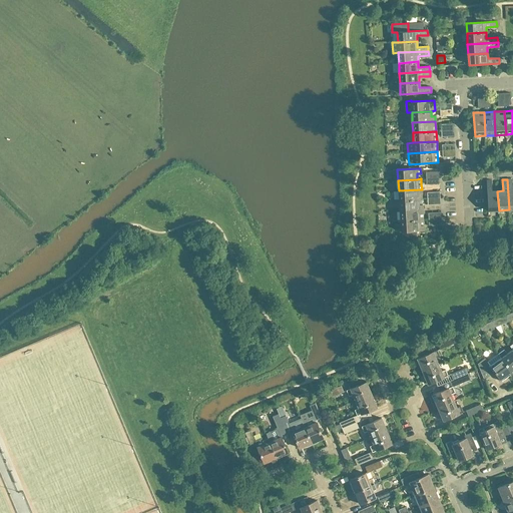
[(499,210),(497,191),(492,191),(491,180),(486,180),(488,211),(499,210)]
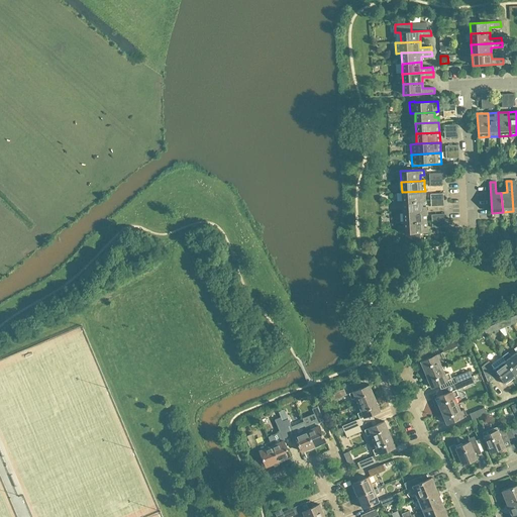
[(425,201),(425,195),(425,191),(402,192),(402,202),(425,201)]
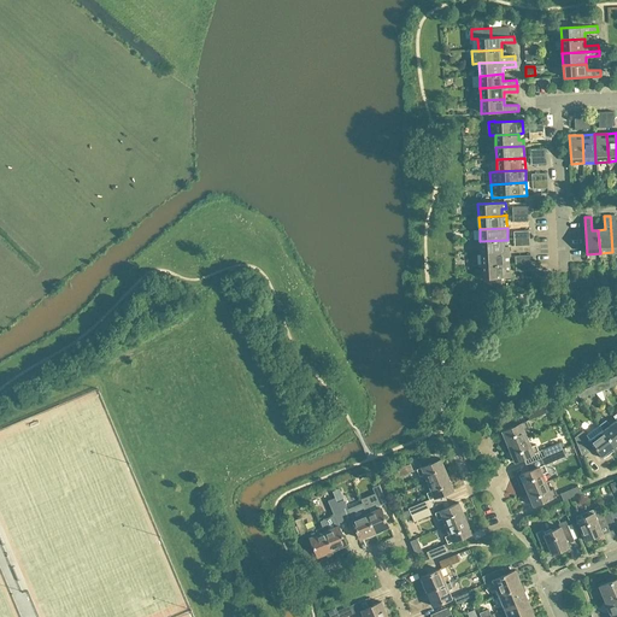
[(509,252),(507,246),(507,240),(480,241),(481,253),(509,252)]
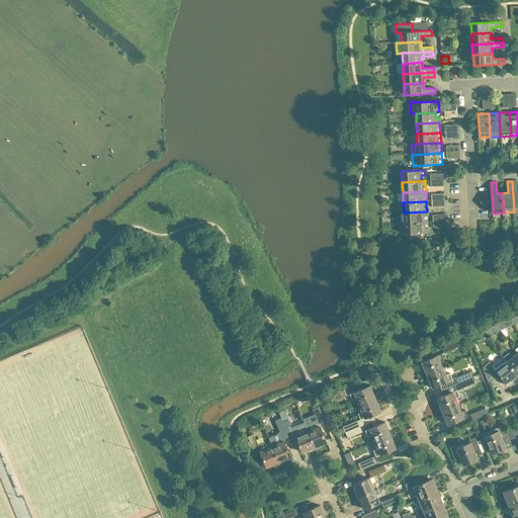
[(427,222),(427,217),(427,211),(404,212),(404,224),(427,222)]
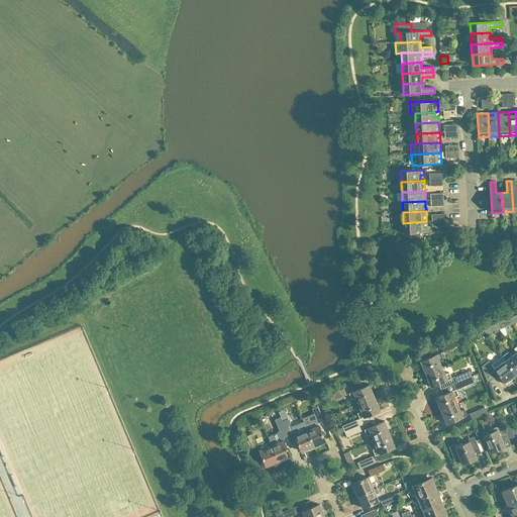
[(427,232),(427,227),(426,221),(403,223),(404,233),(405,233),(405,239),(419,238),(419,232),(427,232)]
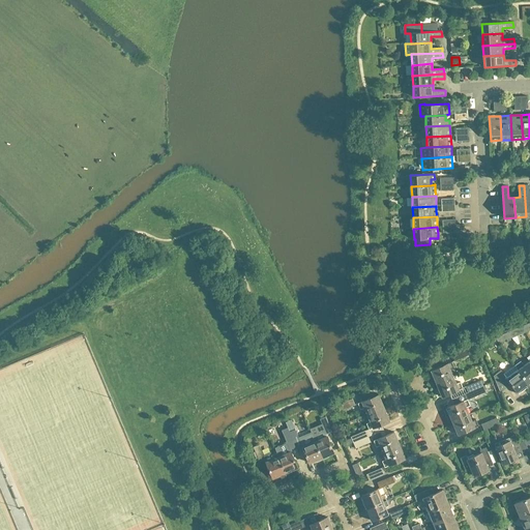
[(525,332),(522,326),(509,331),(511,339),(525,332)]
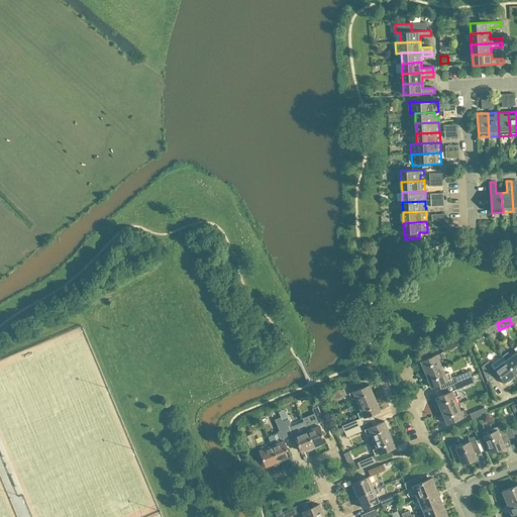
[(499,330),(497,323),(484,329),(487,335),(499,330)]
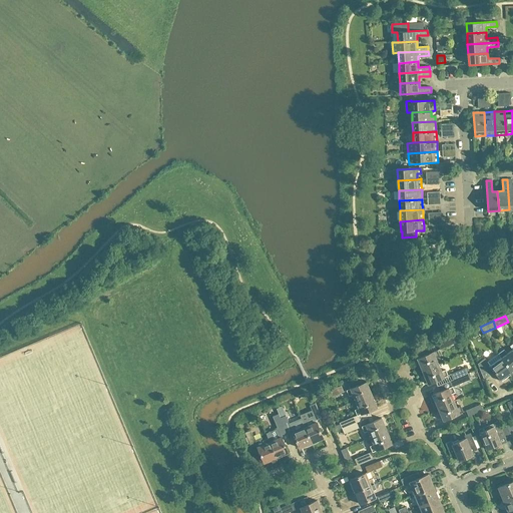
[(440,350),(455,344),(452,338),(437,344),(440,350)]
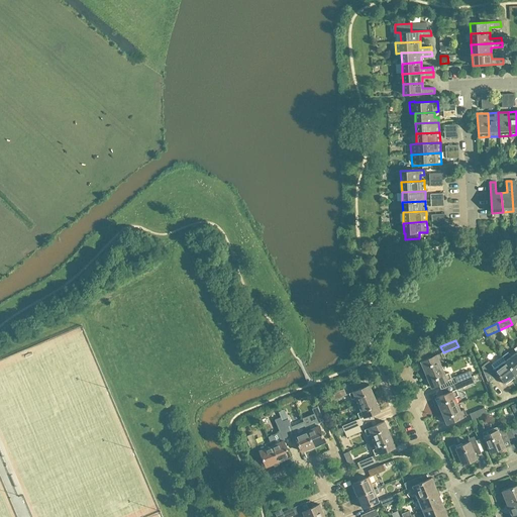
[(516,377),(515,375),(516,373),(516,354),(515,352),(511,356),(508,352),(501,357),(516,377)]
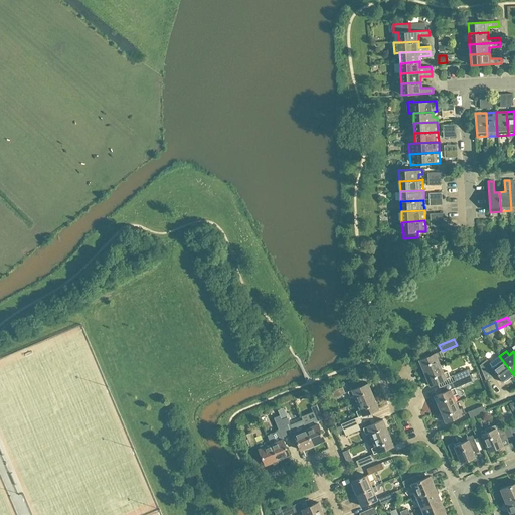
[(440,366),(437,360),(441,358),(439,352),(418,360),(423,373),(440,366)]
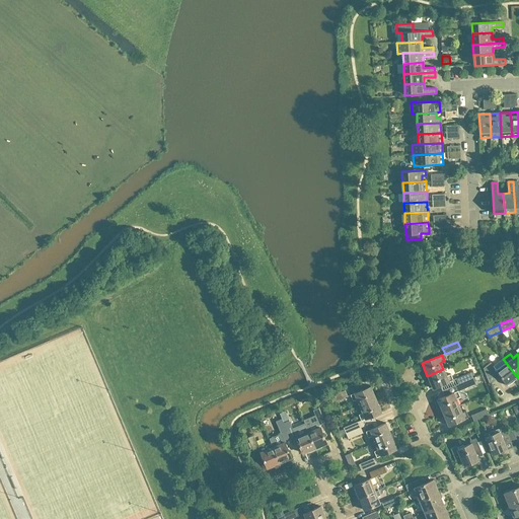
[(507,384),(515,377),(516,379),(518,378),(503,359),(493,366),(490,363),(484,368),(490,384),(500,376),(507,386),(508,385),(507,384)]
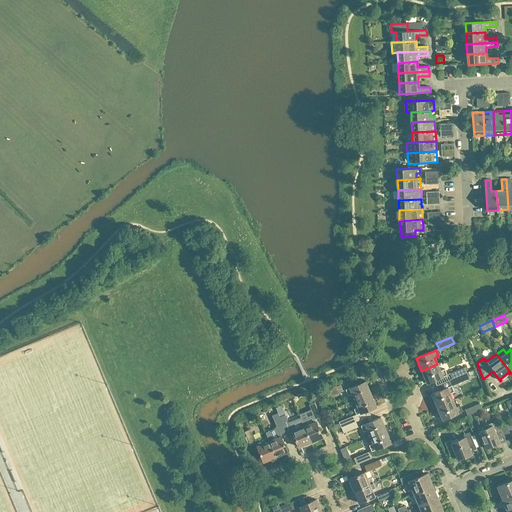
[(446,376),(444,369),(440,371),(437,364),(421,371),(427,384),(446,376)]
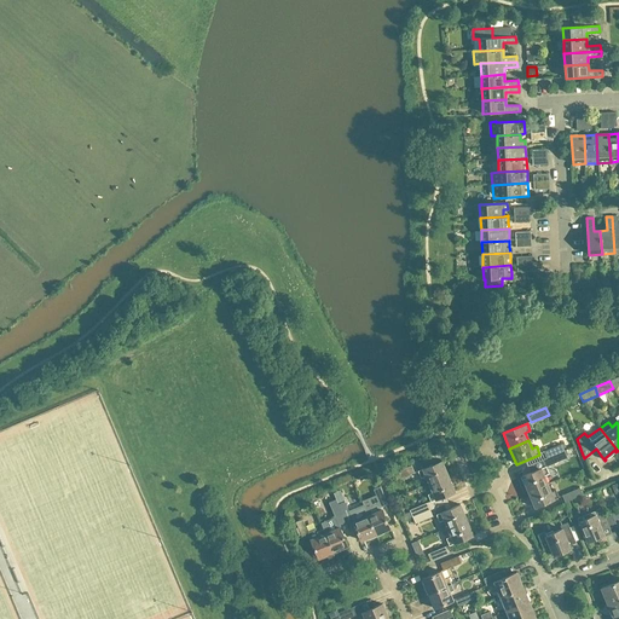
[(563,451),(561,445),(543,452),(547,460),(563,451)]
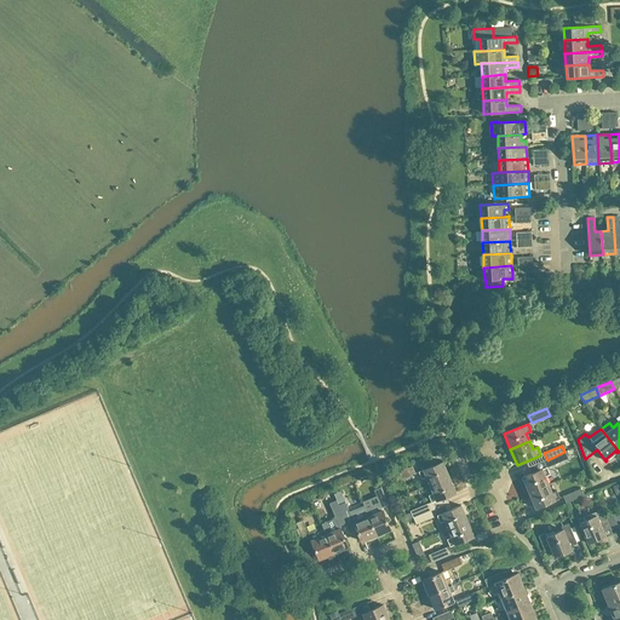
[(550,466),(568,459),(564,452),(547,460),(550,466)]
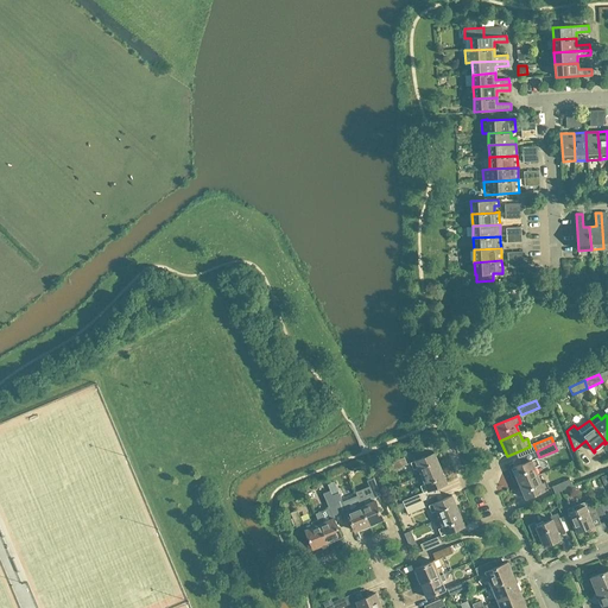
[(439,468),(434,453),(410,463),(413,470),(418,468),(422,476),(439,468)]
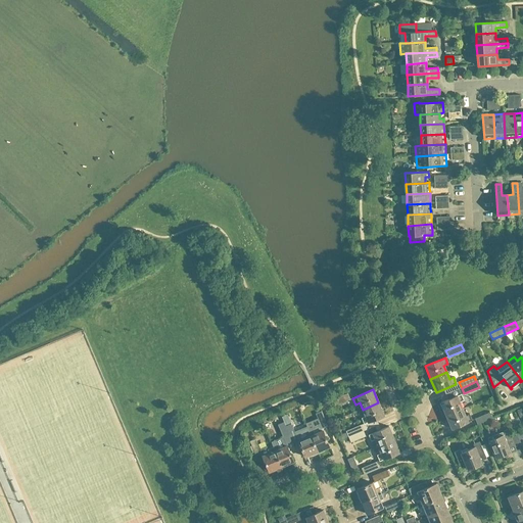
[(500,399),(505,398),(502,389),(496,391),(500,399)]
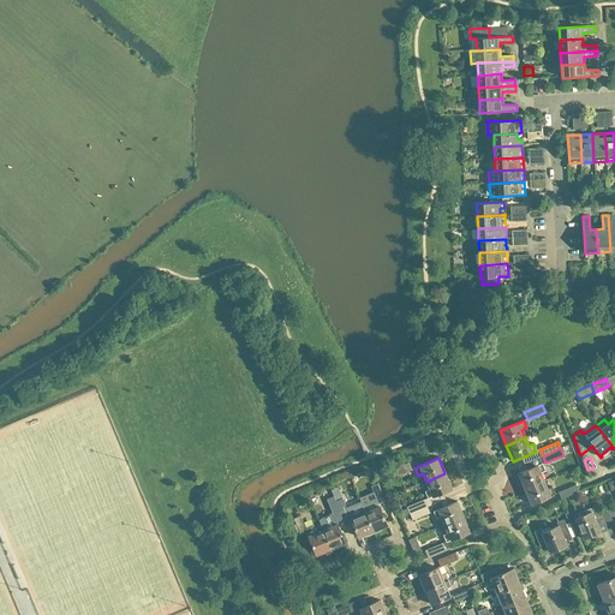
[(394,477),(412,470),(408,463),(390,470),(394,477)]
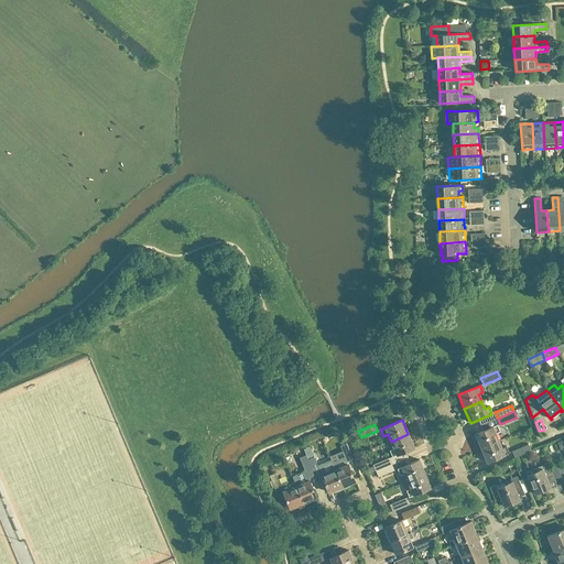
[(498,442),(495,434),(499,432),(497,425),(475,434),(481,448),(498,442)]
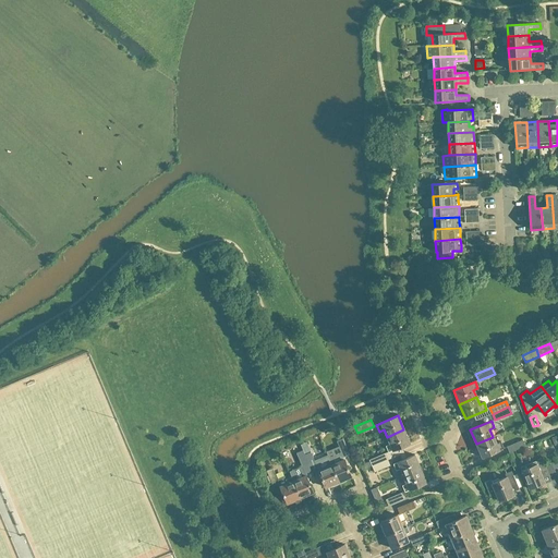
[(410,444),(403,429),(387,437),(390,444),(385,446),(388,452),(410,444)]
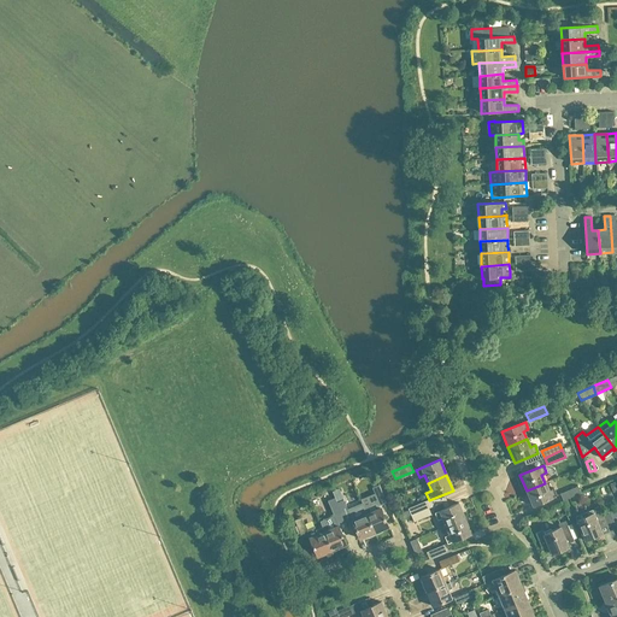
[(556,497),(553,489),(548,491),(545,483),(527,491),(533,506),(556,497)]
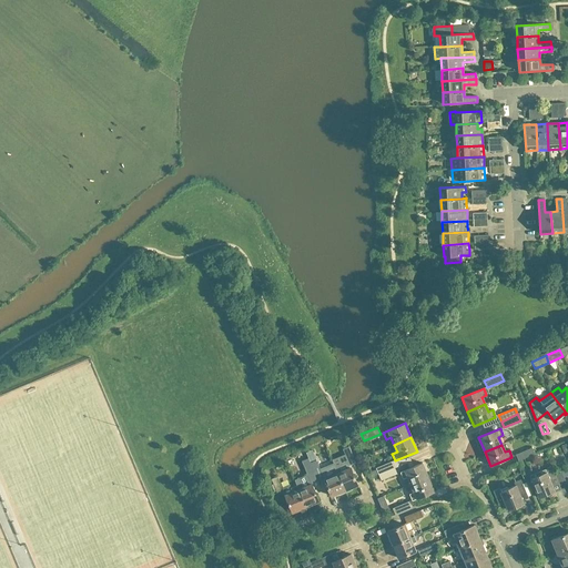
[(355,463),(348,446),(342,449),(350,465),(355,463)]
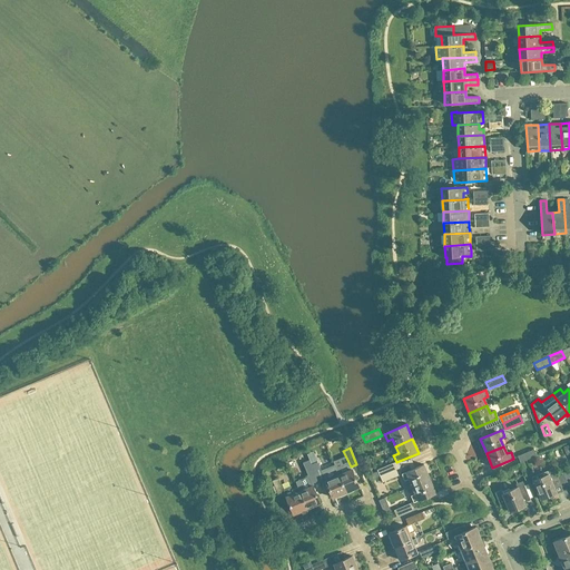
[(537,457),(533,450),(517,457),(520,463),(537,457)]
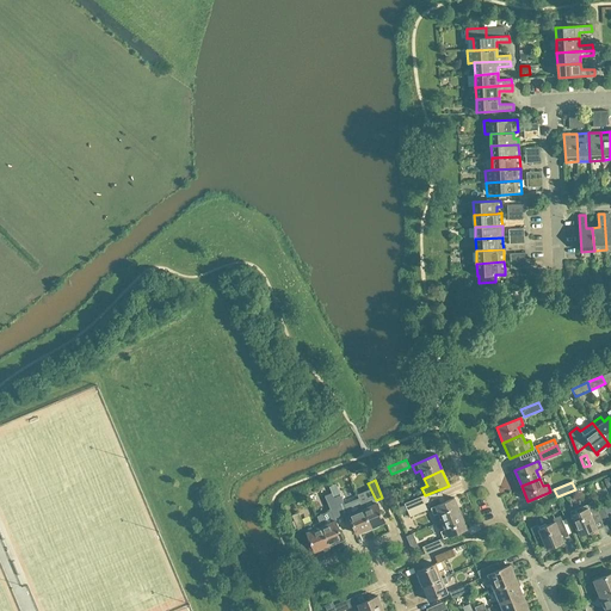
[(347,513),(340,495),(333,498),(340,516),(347,513)]
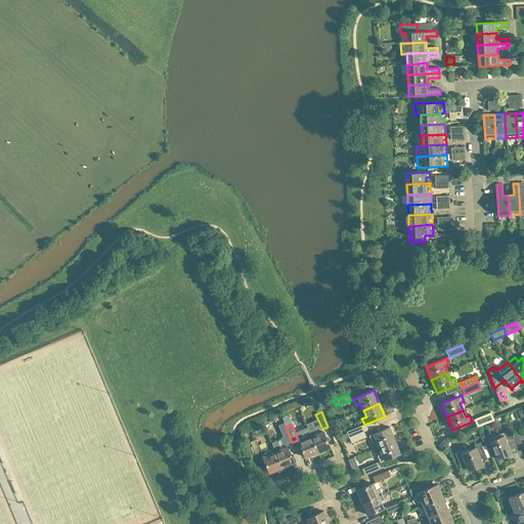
[(349,438),(364,432),(361,426),(346,432),(349,438)]
